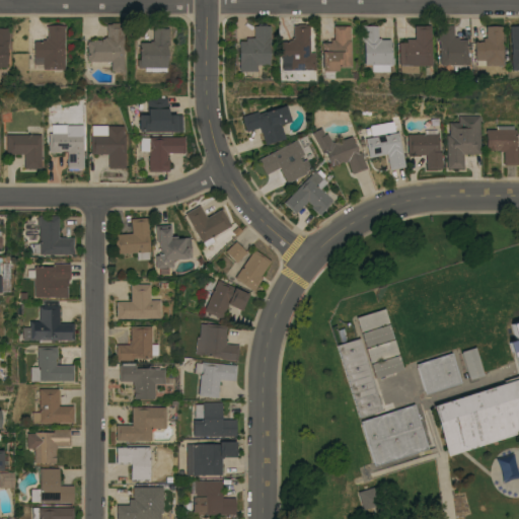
[(109,71),(109,61),(87,61),(87,40),(92,40),(92,39),(100,39),(100,38),(102,38),(102,36),(105,36),(105,23),(122,23),(122,71),(109,71)]
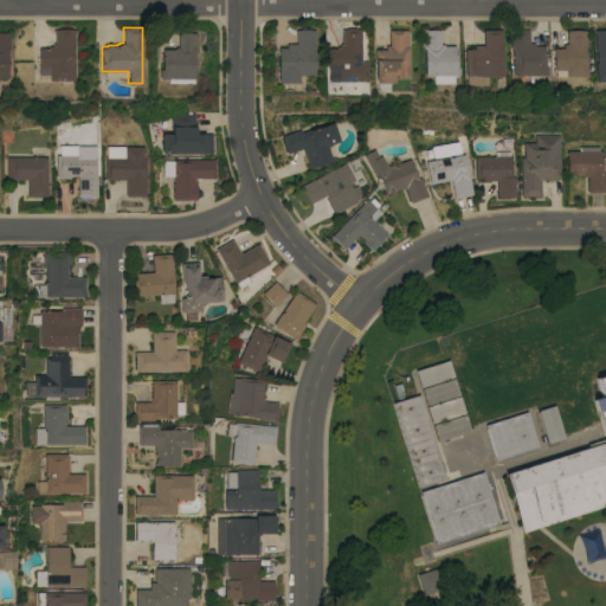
[(360,60),(367,60),(367,81),(327,81),(327,68),(324,68),(324,47),(335,47),(335,46),(340,46),(340,43),(341,43),(341,28),(347,28),(347,27),(356,27),(356,28),(361,28),(360,60)]
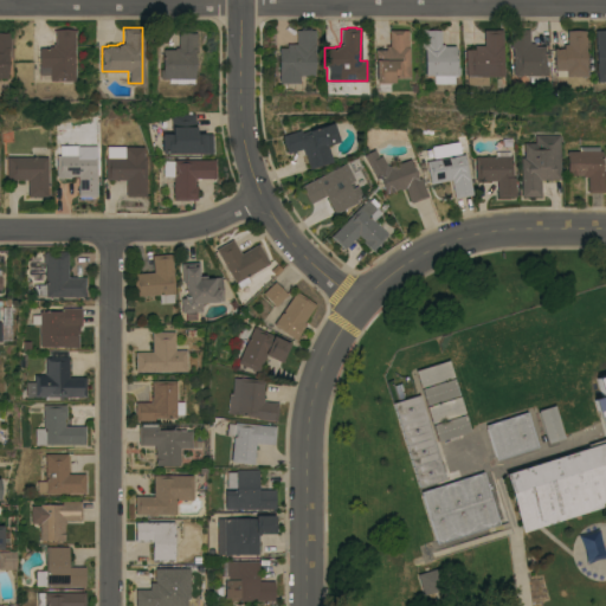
[(49,73),(38,73),(38,65),(39,65),(39,47),(47,47),(47,45),(52,45),(52,43),(53,43),(53,32),(52,32),(52,28),(75,28),(75,32),(73,32),(73,49),(72,49),(71,62),(72,62),(72,81),(49,81),(49,73)]
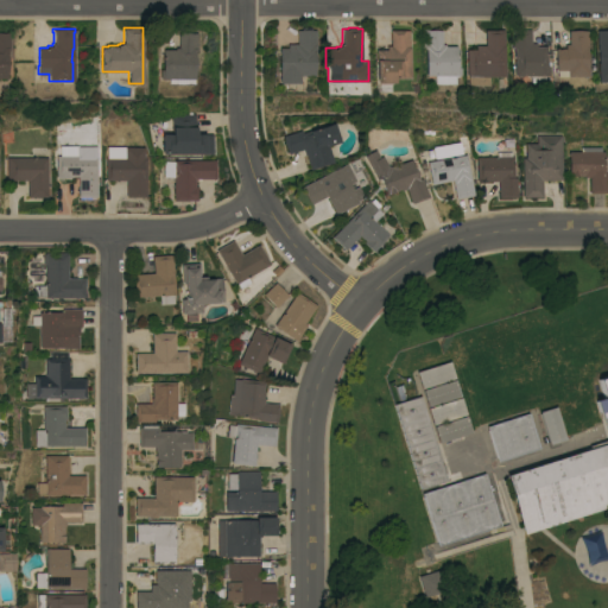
[(441,43),(443,43),(443,45),(455,45),(455,64),(457,64),(457,67),(457,75),(455,75),(455,76),(453,76),(453,83),(431,83),(431,75),(424,75),(424,48),(423,48),(423,46),(420,46),(420,29),(426,29),(426,30),(441,30),(441,43)]
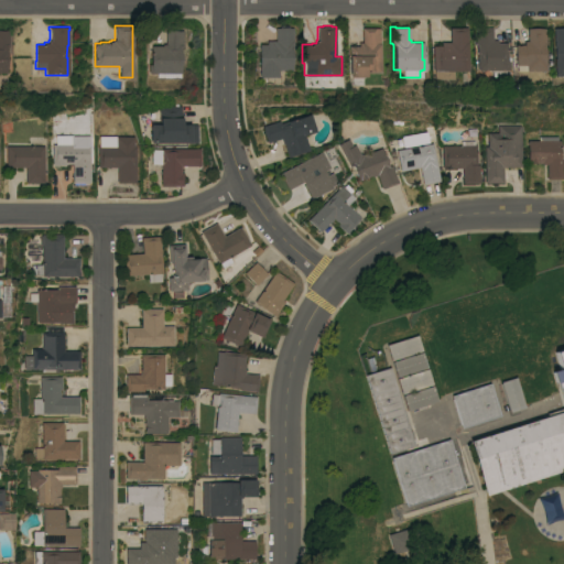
[(466,71),(451,71),(451,78),(431,78),(431,45),(440,45),(440,41),(448,41),(448,28),(459,28),(459,26),(466,26),(466,71)]
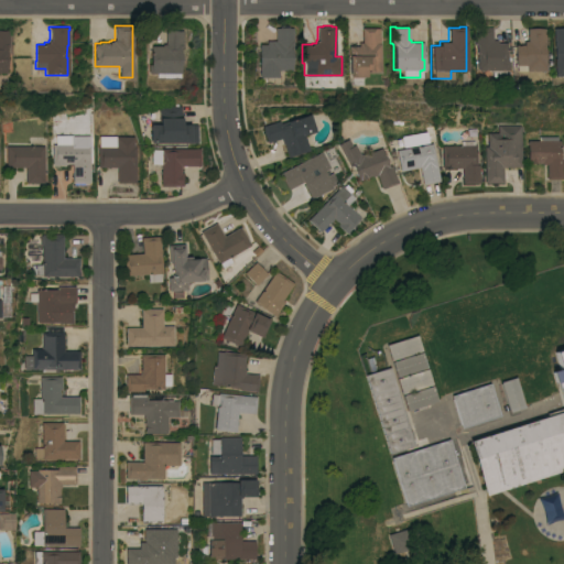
[(475,40),(473,40),(473,26),(490,26),(490,39),(496,39),(496,42),(505,42),(506,61),(507,61),(507,69),(475,69),(475,40)]
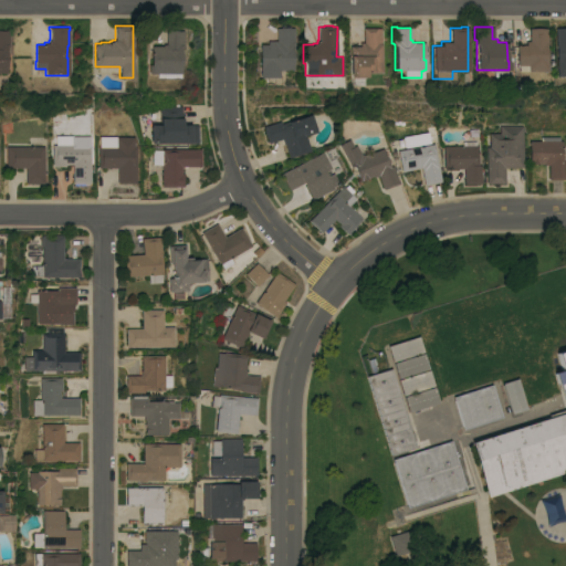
[(268,44),(268,40),(276,40),(276,28),(294,28),(294,48),(293,48),(293,70),(279,70),(279,76),(260,76),(260,44),(268,44)]
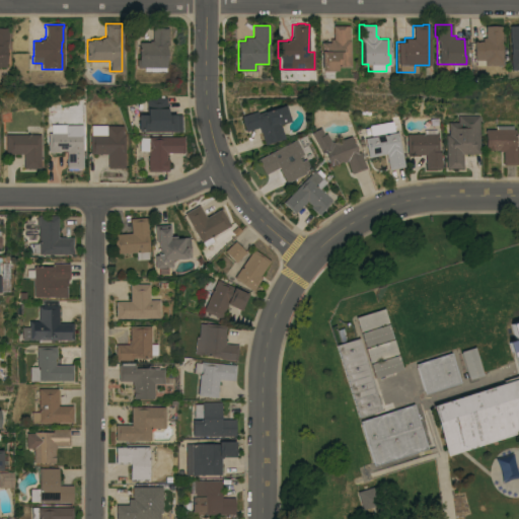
[(349,66),(335,66),(335,70),(331,70),(331,71),(321,71),(321,70),(319,70),(320,42),(329,42),(329,39),(332,39),(332,25),(349,25),(349,66)]
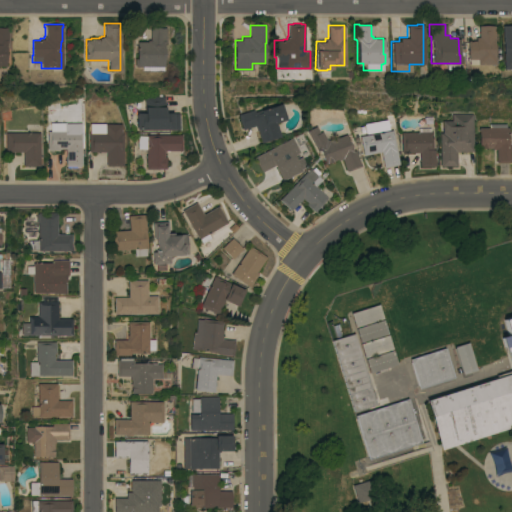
[(466,64),(466,59),(466,40),(474,40),(474,36),(477,36),(477,25),(494,25),(494,39),(493,39),(493,56),(494,56),(494,64),(466,64)]
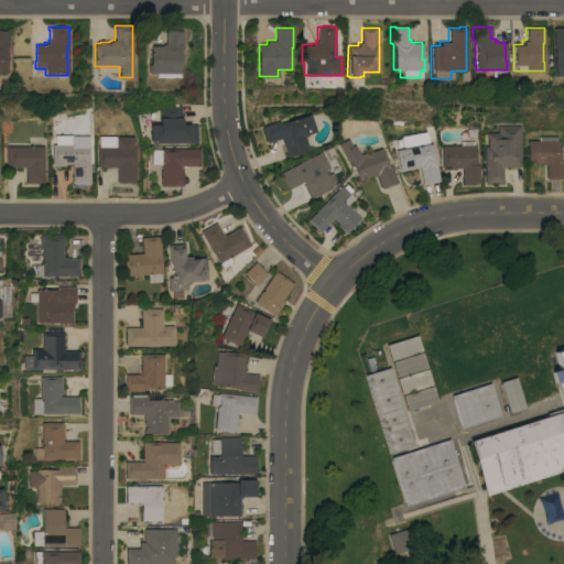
[(563,75),(552,75),(552,56),(553,56),(553,46),(552,46),(552,28),(563,28),(563,75)]
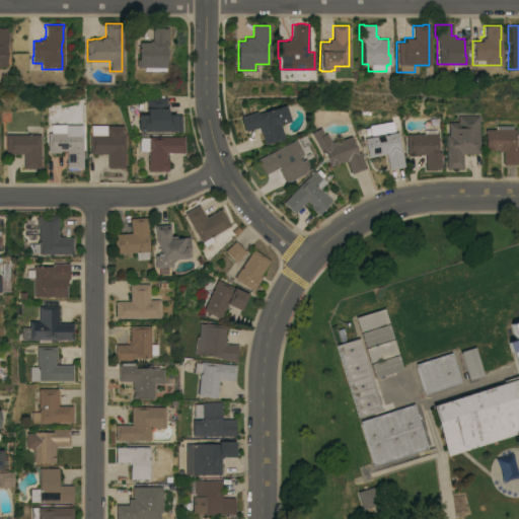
[(167,43),(166,43),(166,45),(165,45),(165,67),(164,67),(164,71),(143,71),(144,67),(136,67),(136,59),(139,59),(139,42),(149,42),(149,40),(151,40),(151,27),(167,27),(167,43)]
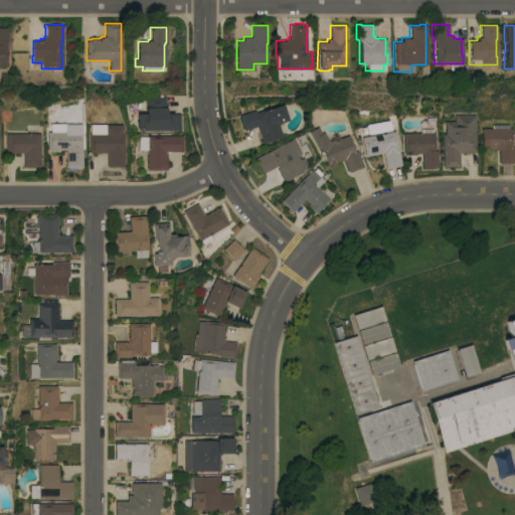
[(137,130),(137,113),(146,113),(146,96),(150,96),(150,94),(163,94),(163,96),(166,96),(166,113),(180,113),(180,130),(137,130)]
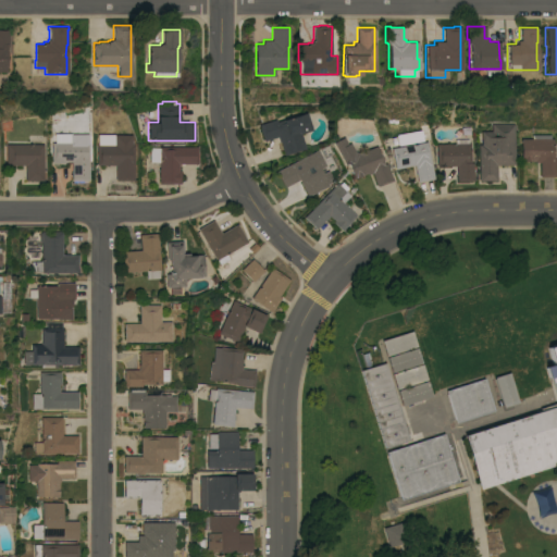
[(284,155),(280,140),(279,141),(277,136),(264,140),(262,136),(261,136),(259,128),(260,128),(259,124),(276,119),(276,121),(306,112),(311,130),(300,133),(306,148),(284,155)]
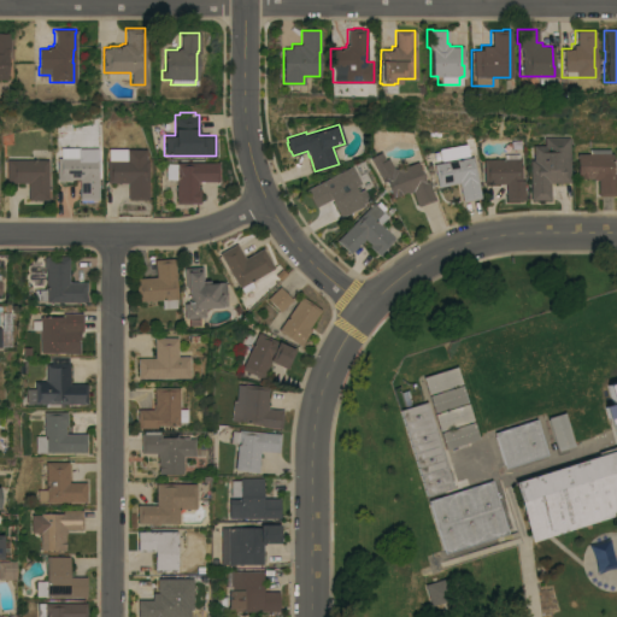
[(550,182),(550,199),(530,199),(529,159),(534,159),(533,145),(545,145),(545,136),(570,136),(570,182),(550,182)]
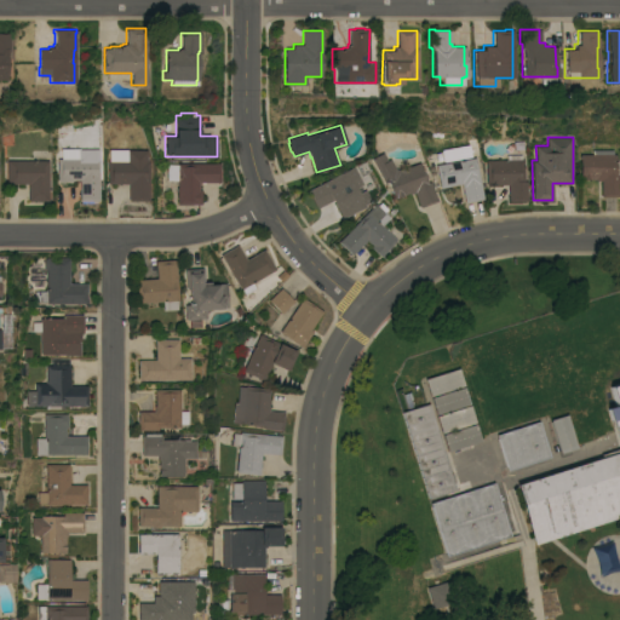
[(148,200),(128,200),(128,183),(108,183),(108,160),(109,160),(109,151),(126,153),(126,149),(145,149),(145,160),(148,160),(148,200)]
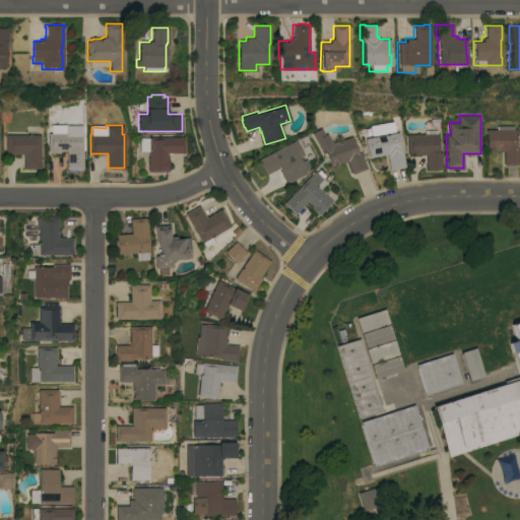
[(519,165),(504,165),(504,151),(500,151),(500,149),(486,149),(486,129),(497,129),(497,125),(514,125),(514,129),(517,129),(517,145),(517,147),(519,147),(519,165)]
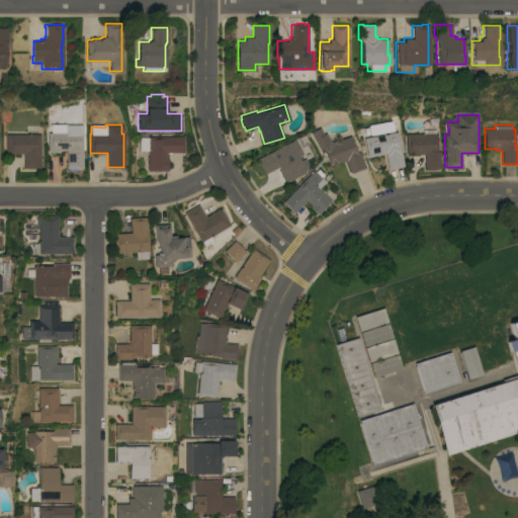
[(351,135),(357,152),(359,151),(365,167),(351,173),(346,160),(342,162),(342,161),(329,165),(324,151),(321,152),(310,132),(320,126),(324,134),(326,133),(330,141),(334,142),(351,135)]
